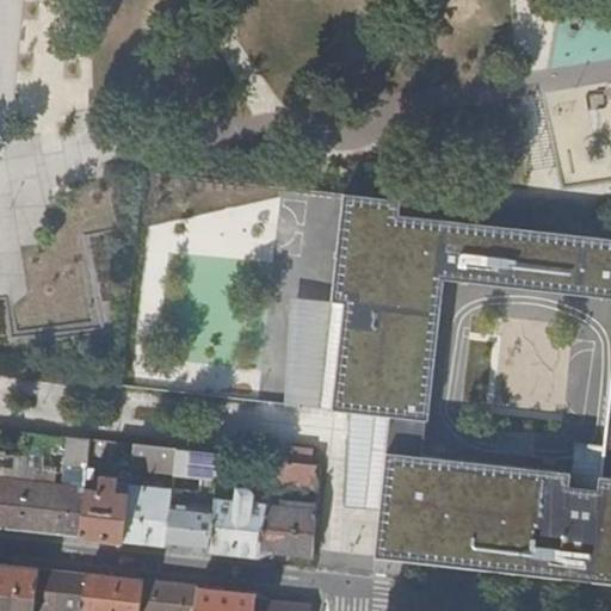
[(139,252),(171,252),(172,176),(140,174),(139,252)]
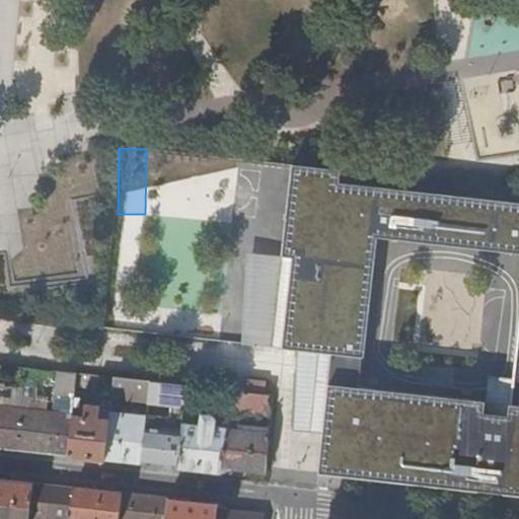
[(337,168),(292,162),(278,252),(289,253),(276,344),(324,351),(357,356),(376,236),(396,238),(402,190),(336,180),(337,168)]
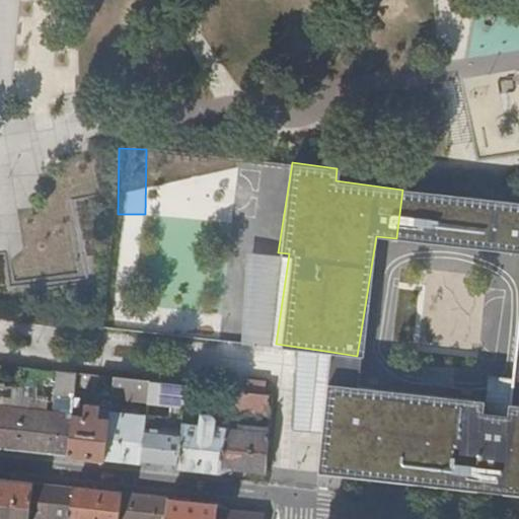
[(512,202),(402,190),(396,238),(506,251),(512,202)]
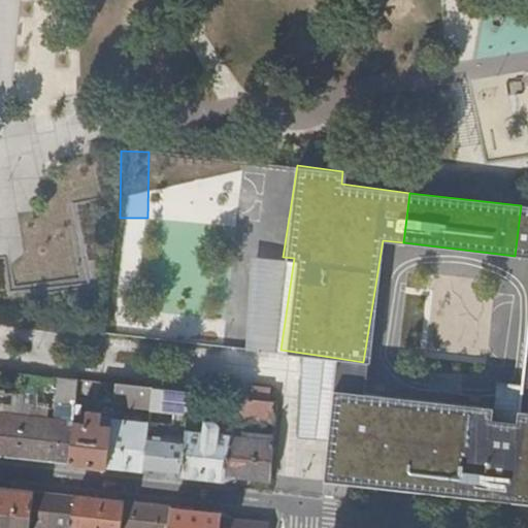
[(527,205),(521,205),(515,256),(527,256),(527,314),(516,421),(490,419),(492,407),(356,392),(326,389),(321,388),(318,410),(332,411),(324,480),(527,501),(527,205)]
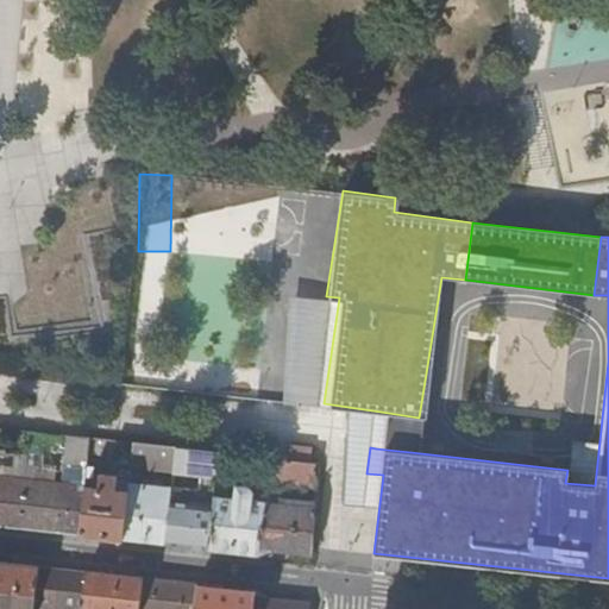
[(381,412),(376,449),(410,452),(415,418),(381,412)]
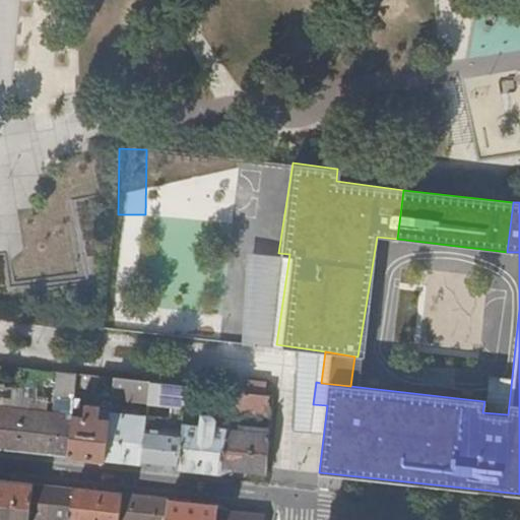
[(75,374),(58,372),(56,394),(65,395),(63,415),(27,411),(29,398),(14,397),(13,409),(0,408),(0,449),(68,457),(72,415),(73,396),(74,391),(75,374)]
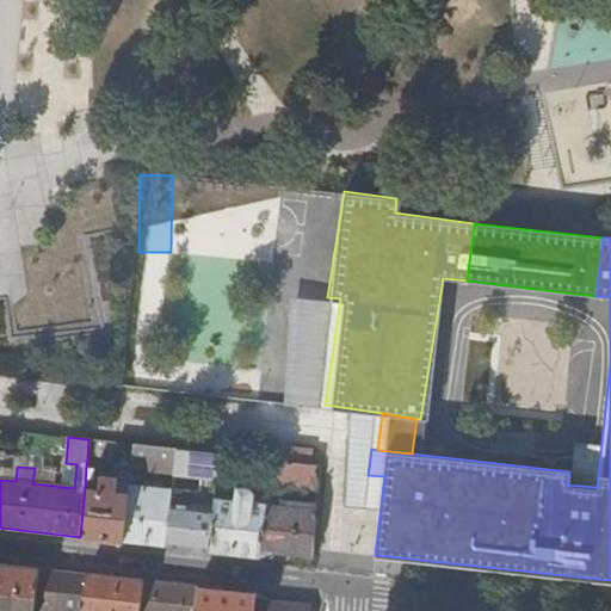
[(131,463),(133,444),(106,442),(104,461),(131,463)]
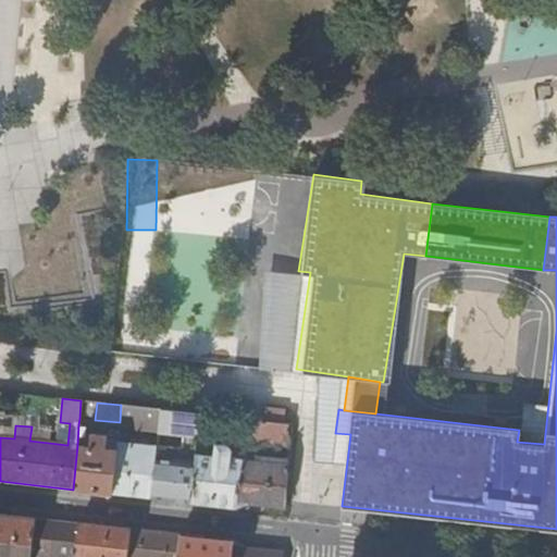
[(119,428),(158,433),(160,409),(121,405),(120,422),(119,428)]
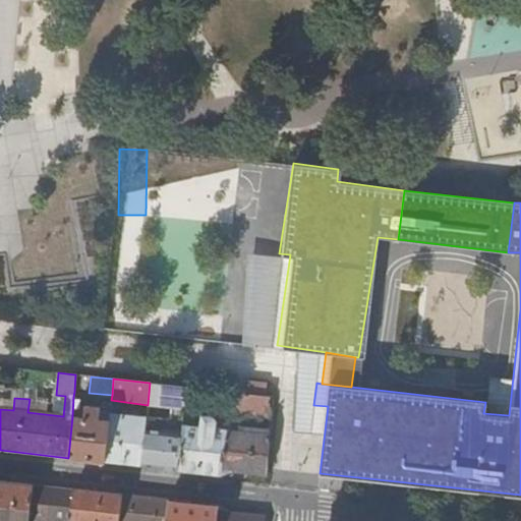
[(148,405),(183,409),(185,387),(150,383),(148,405)]
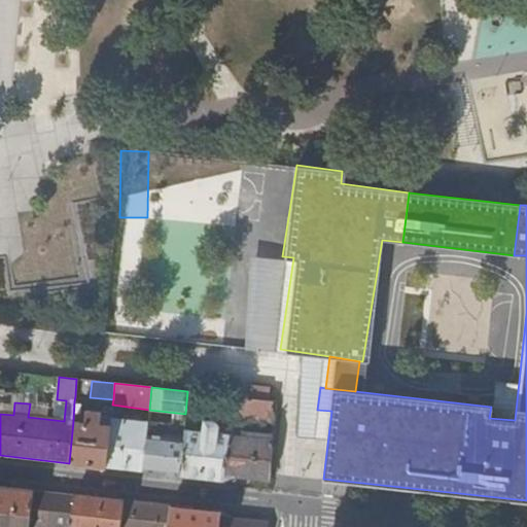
[(236,418),(274,422),(275,400),(233,395),(230,418),(236,418)]
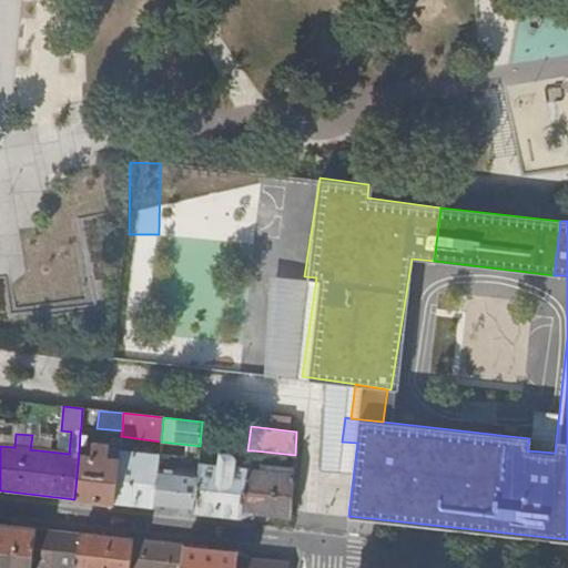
[(74,499),(114,504),(119,458),(107,457),(108,444),(90,443),(89,456),(79,454),(74,499)]
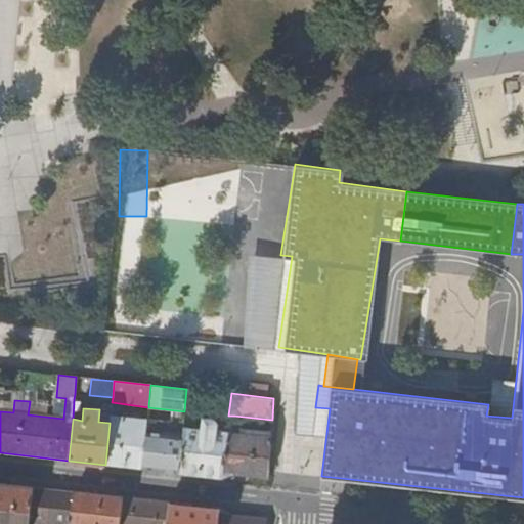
[(105,465),(141,469),(146,419),(147,412),(142,411),(141,419),(111,415),(110,423),(105,465)]
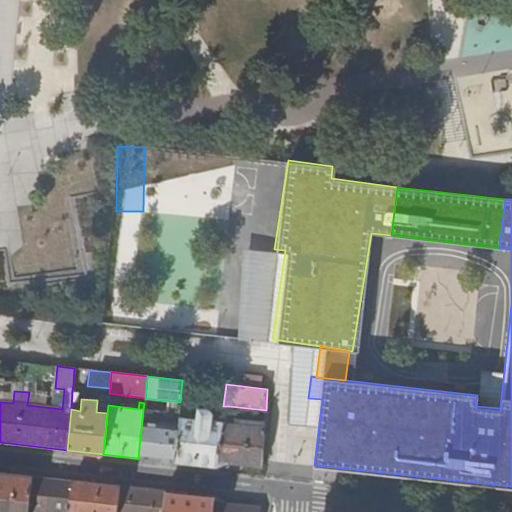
[(175,462),(217,466),(222,422),(216,421),(211,421),(211,414),(209,410),(206,409),(196,407),(195,419),(188,418),(179,417),(175,462)]
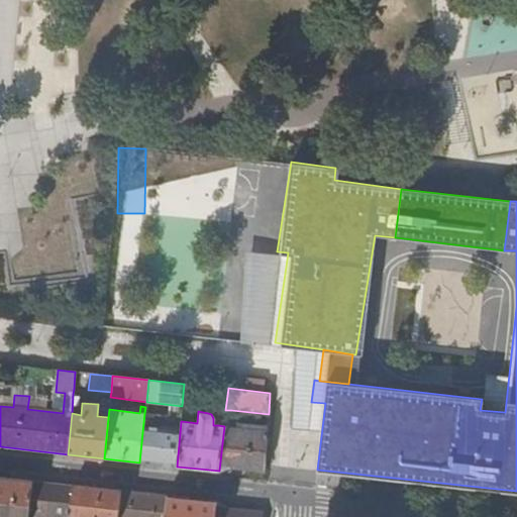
[(139,462),(177,467),(181,421),(182,412),(175,412),(175,417),(144,413),(139,462)]
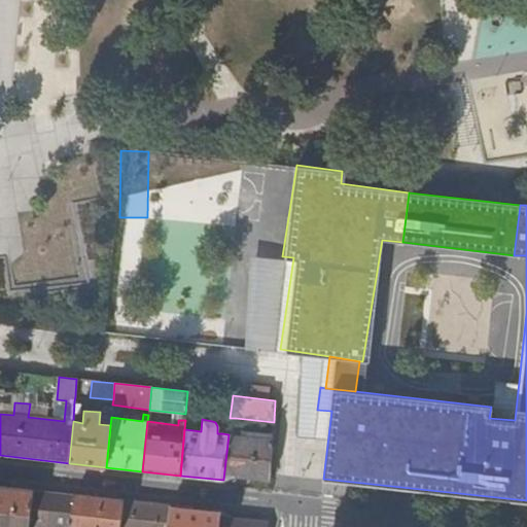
[(185,420),(184,429),(194,430),(195,420),(185,420)]
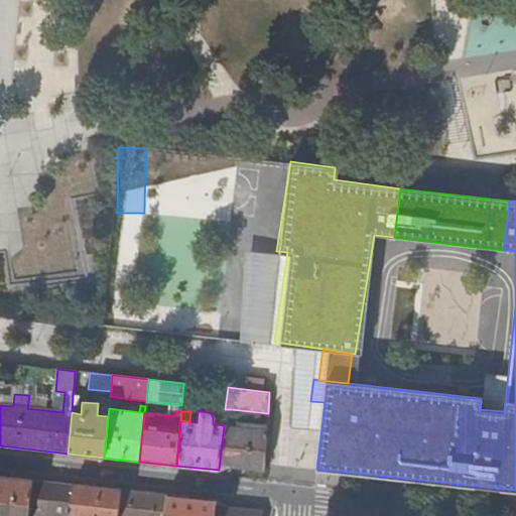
[(264,469),(267,437),(267,430),(230,426),(224,425),(219,470),(228,466),(264,469)]
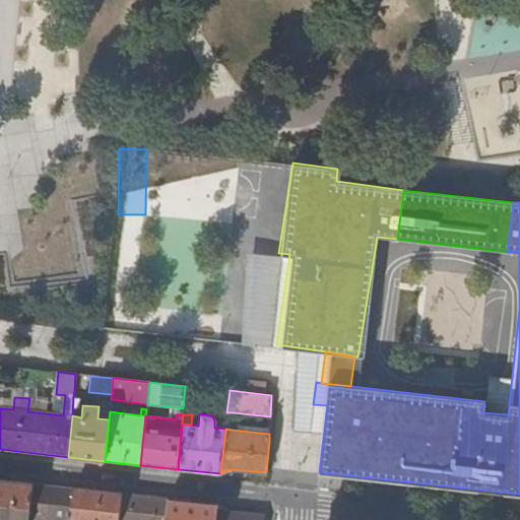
[(0,519),(27,519),(33,482),(0,478),(0,519)]
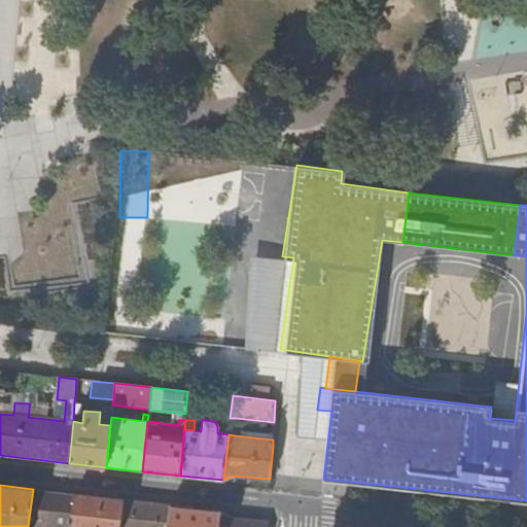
[(33,489),(28,526),(70,526),(74,494),(33,489)]
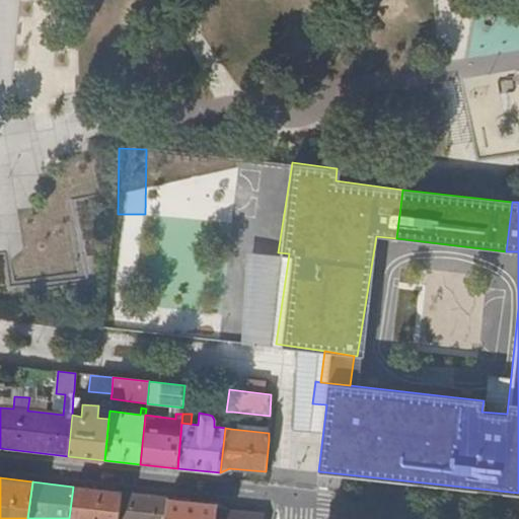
[(118,518),(122,492),(73,487),(69,518),(118,518)]
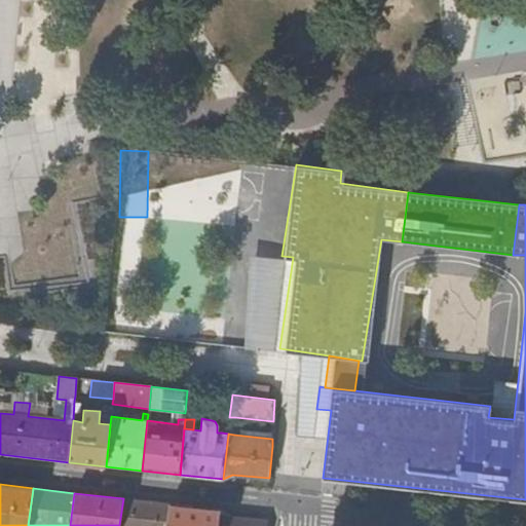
[(166,525),(170,503),(123,498),(119,525),(166,525)]
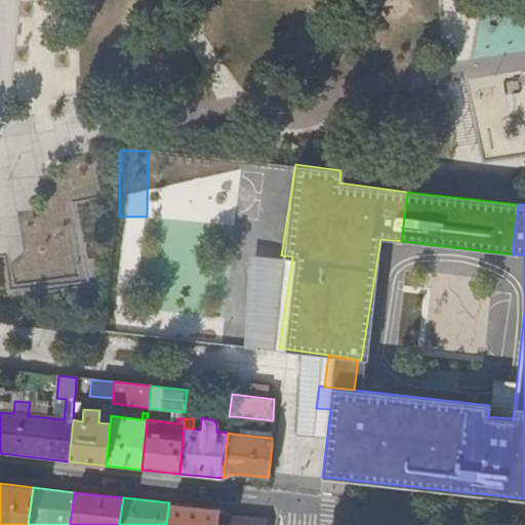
[(217,524),(219,509),(169,502),(166,524),(217,524)]
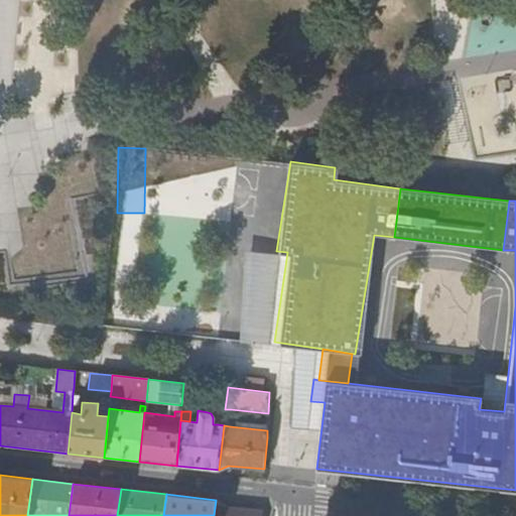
[(261,515),(262,510),(225,506),(216,500),(214,515),(261,515)]
